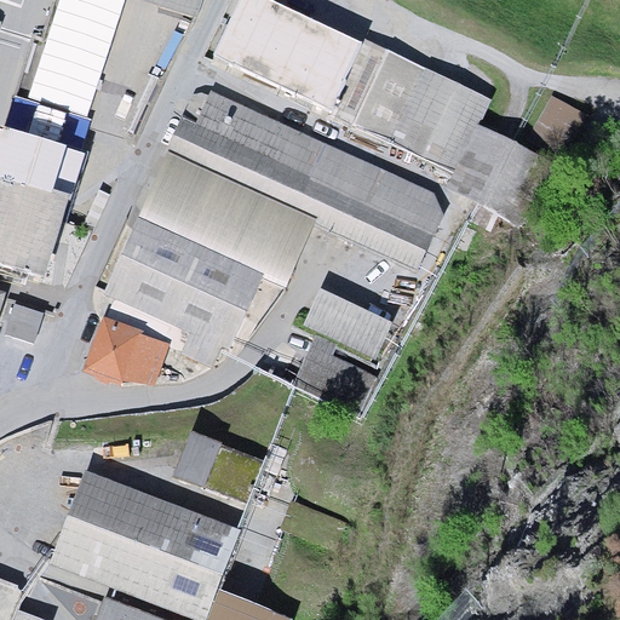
[(126,1),(124,0),(58,0),(28,99),(87,119),(126,1)]
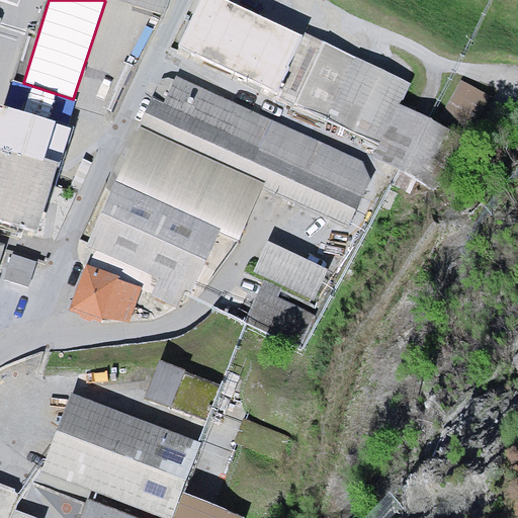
[(173,0),(103,0),(105,1),(167,21),(173,0)]
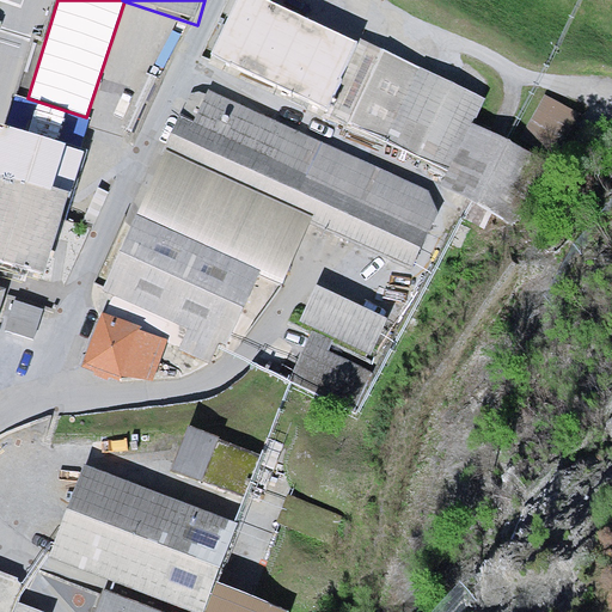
[(359,43),(268,0),(237,0),(210,55),(325,116),(359,43)]
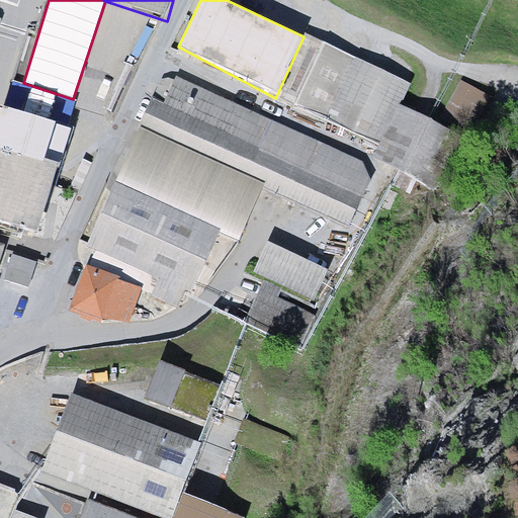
[(411,83),(305,33),(304,36),(275,98),(379,145),(372,157),(433,190),(460,135),(401,105),(411,83)]
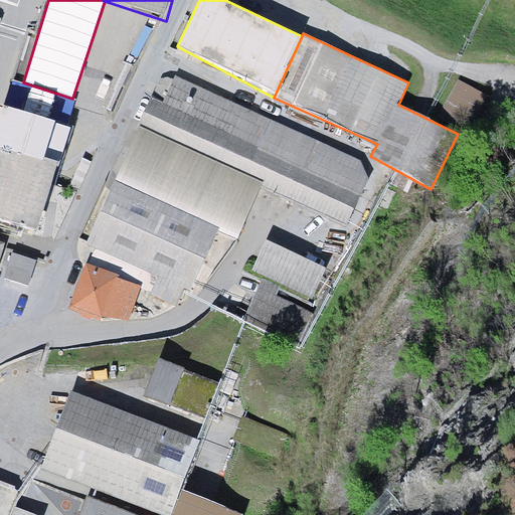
[(373,166),(174,75),(163,103),(150,97),(80,239),(89,244),(67,309),(101,321),(128,321),(140,290),(176,306),(187,297),(217,231),(237,239),(261,189),(346,226),(373,166)]
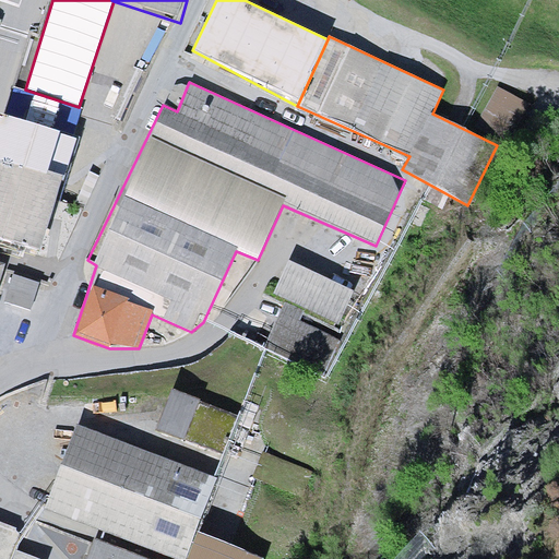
[(25,90),(12,85),(0,122),(0,237),(44,251),(90,110),(79,107),(25,90)]
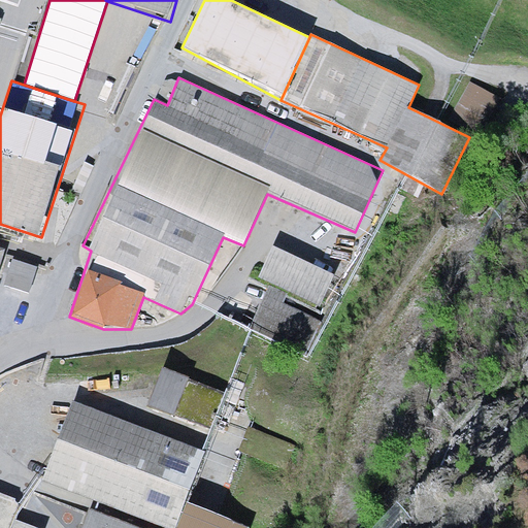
[(272,245),(258,276),(268,282),(288,292),(318,306),(333,274),(272,245)]
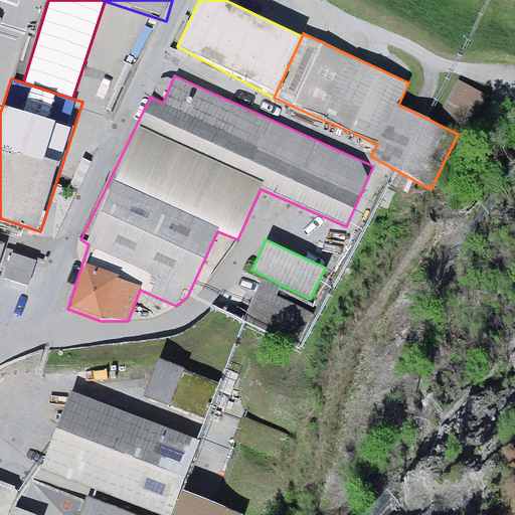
[(35,261),(11,251),(3,278),(28,286),(35,261)]
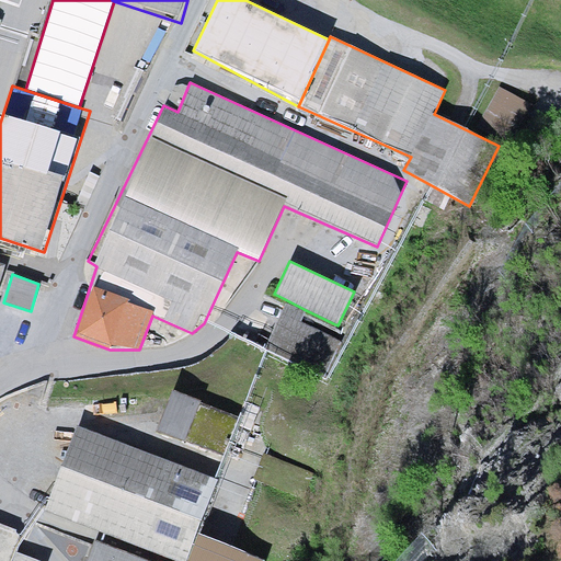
[(306,310),(285,299),(264,350),(325,380),(344,343),(300,322),(306,310)]
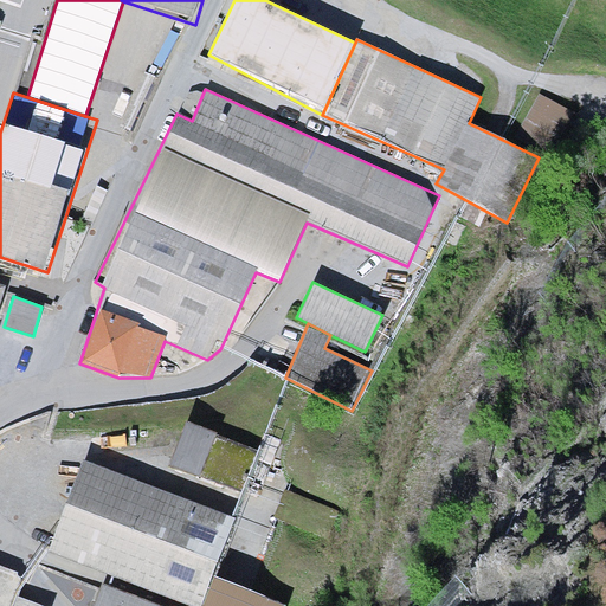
[(258,451),(185,423),(168,466),(242,494),(258,451)]
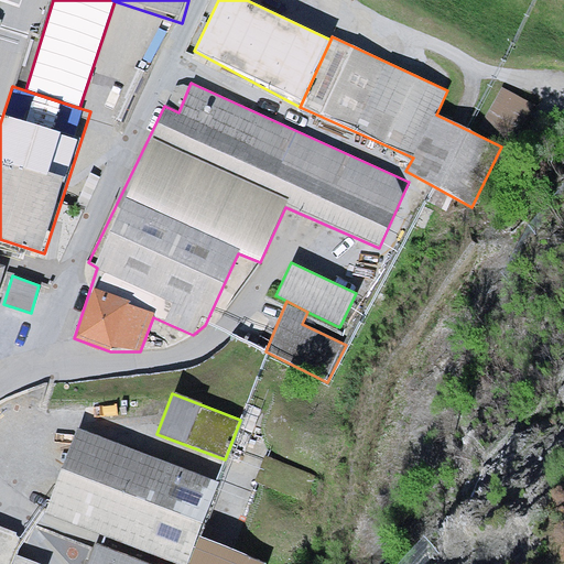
[(218,479),(74,427),(41,522),(91,540),(83,563),(253,563),(256,561),(196,540),(218,479)]
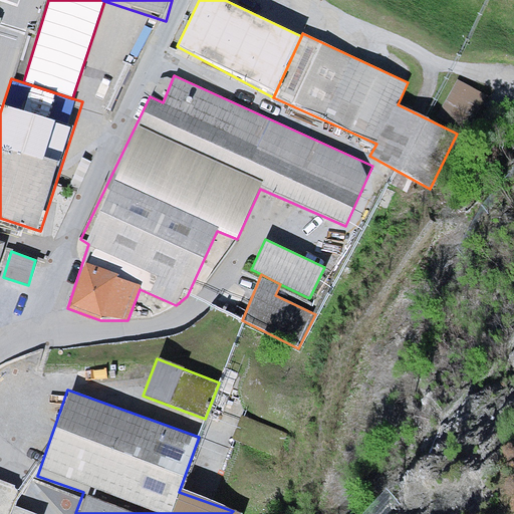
[(16,486),(0,480),(0,513),(31,513),(17,505),(16,486)]
